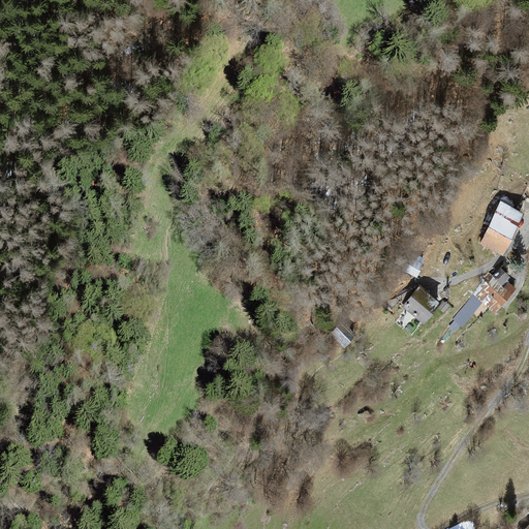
[(522,214),(501,203),(480,242),(502,253),(506,244),(522,214)]
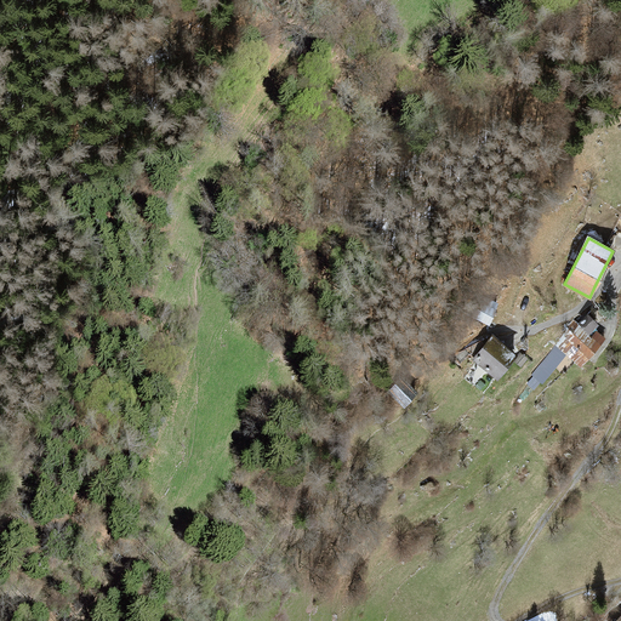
[(466,313),(489,323),(497,305),(474,294),(466,313)]
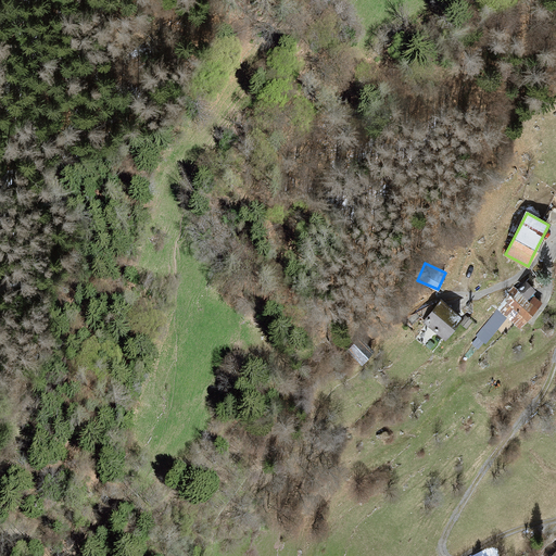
[(527,283),(520,290),(515,286),(500,308),(518,327),(541,304),(532,294),(535,291),(527,283)]
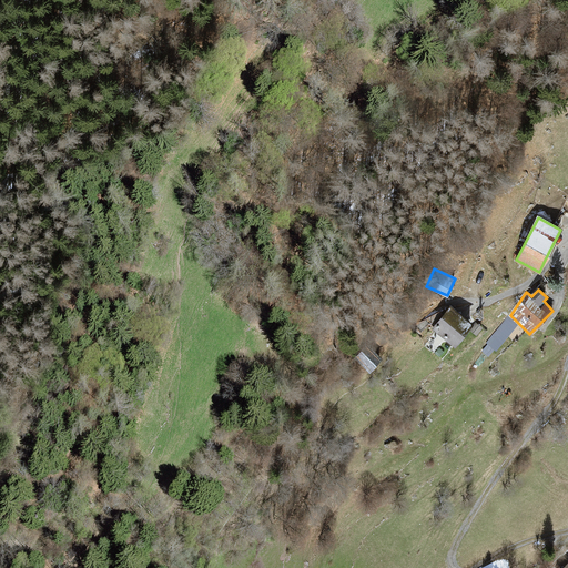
[(468,324),(452,308),(434,327),(455,347),(463,338),(458,334),(468,324)]
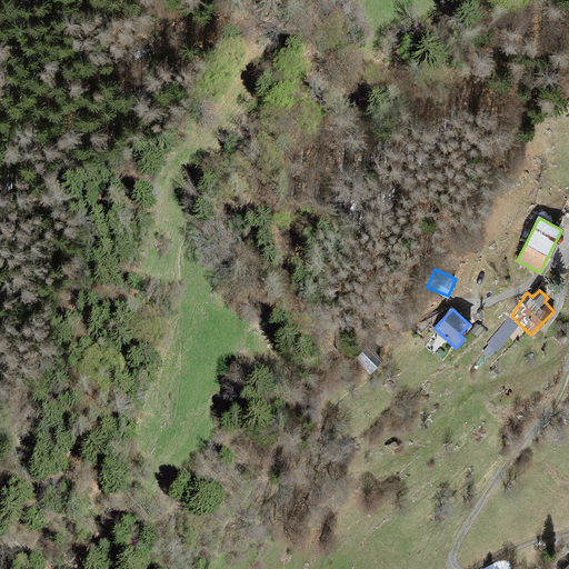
[(518,323),(509,316),(488,342),(497,350),(518,323)]
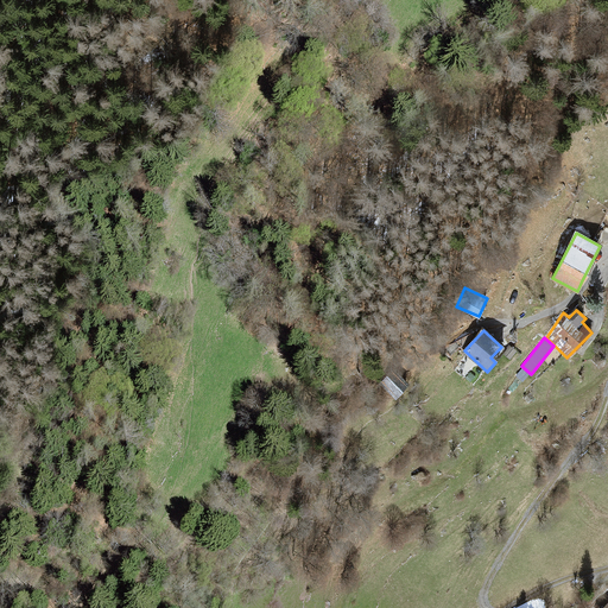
[(515,350),(510,346),(504,354),(510,359),(515,350)]
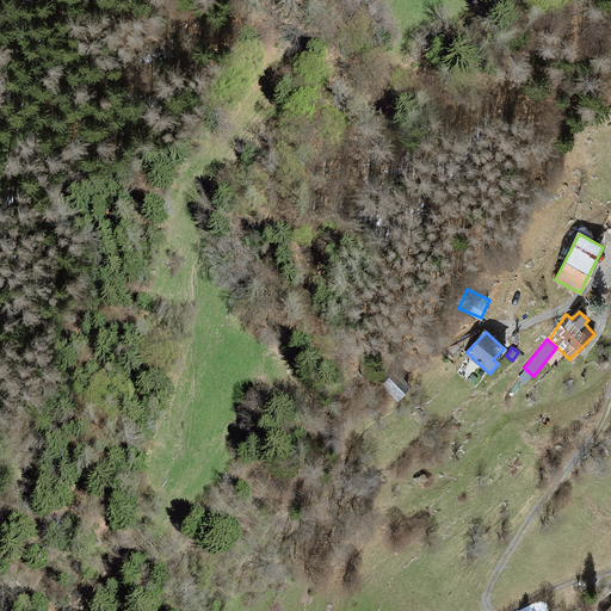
[(383,386),(396,400),(409,387),(396,372),(383,386)]
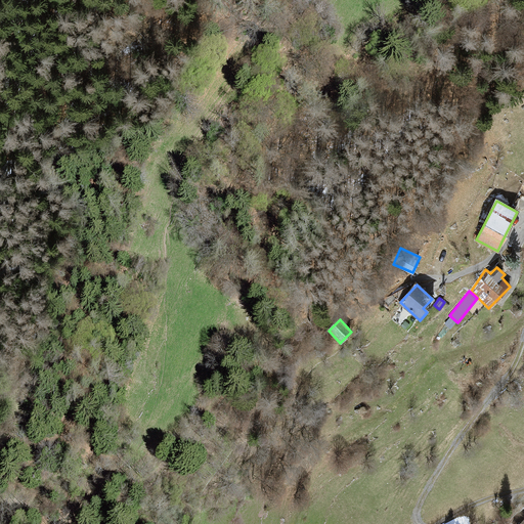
All buildings are outlined.
